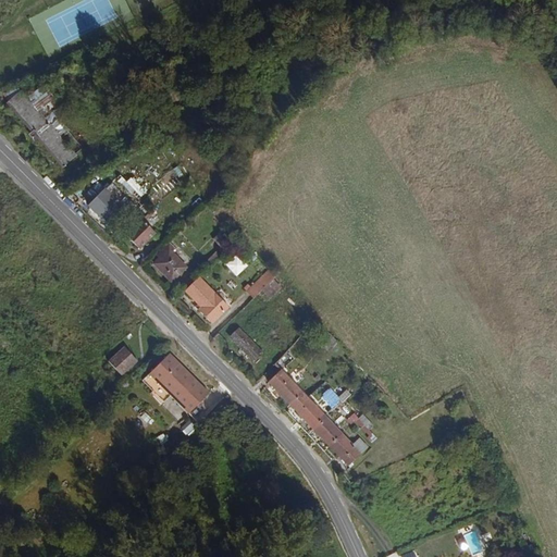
[(51,128),(45,121),(21,93),(9,103),(62,166),(74,156),(51,128)]
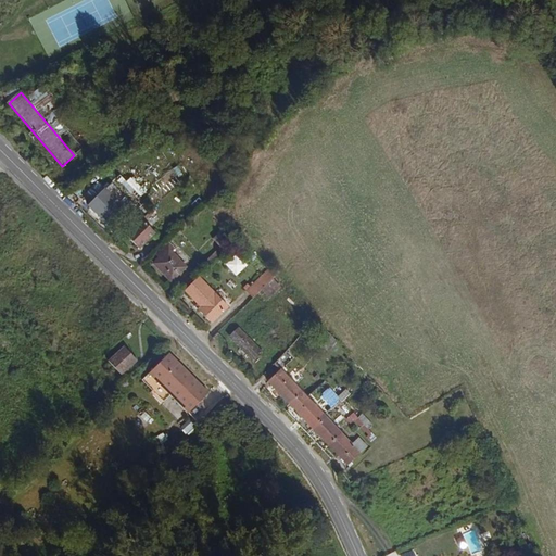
[(57,134),(75,155),(85,148),(59,117),(51,124),(58,131),(57,134)]
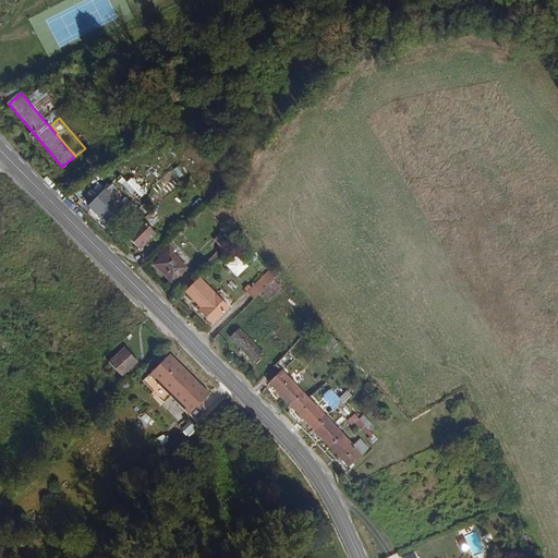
[(131,187),(121,177),(117,180),(136,201),(141,197),(131,187)]
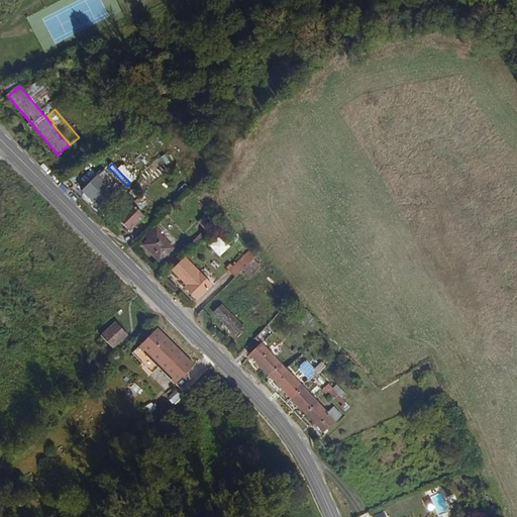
[(116,197),(97,177),(82,191),(101,211),(116,197)]
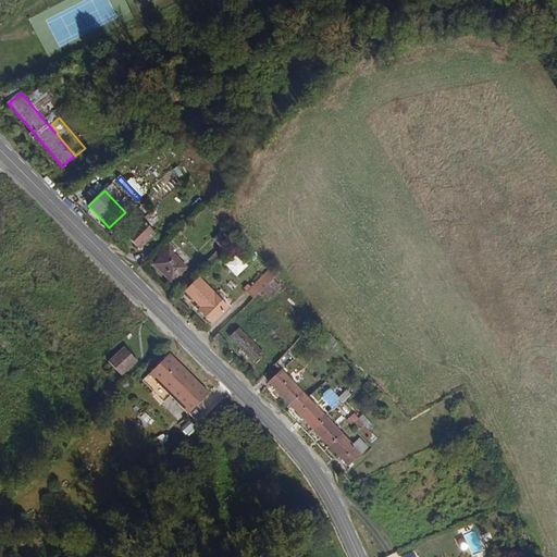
[(155,235),(145,224),(148,220),(146,217),(125,235),(138,249),(155,235)]
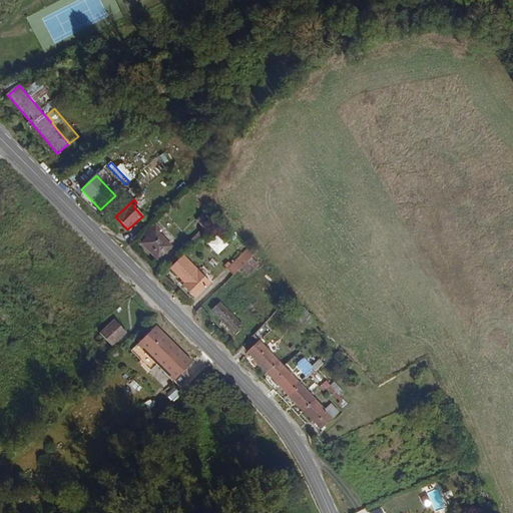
[(171,246),(158,232),(162,228),(157,222),(145,233),(148,236),(140,242),(156,261),(171,246)]
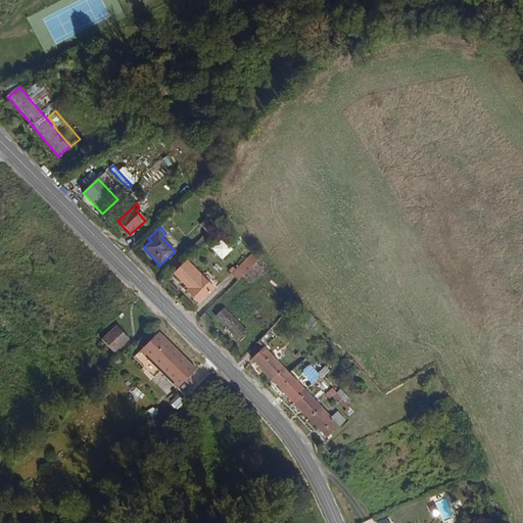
[(195,252),(206,241),(203,237),(191,247),(195,252)]
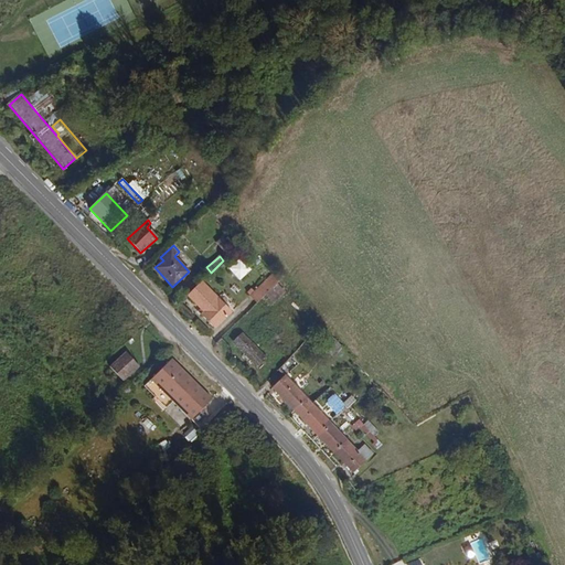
[(257,301),(280,279),(274,273),(251,295),(257,301)]
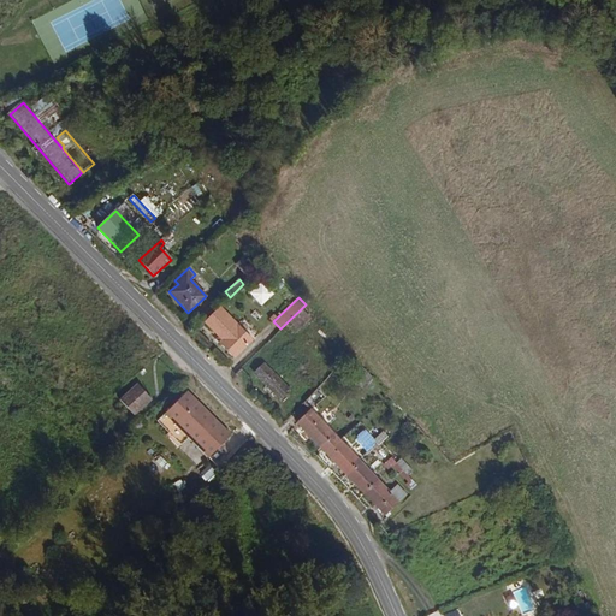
[(249,337),(240,326),(221,307),(207,320),(224,338),(223,341),(236,355),(253,341),(249,337)]
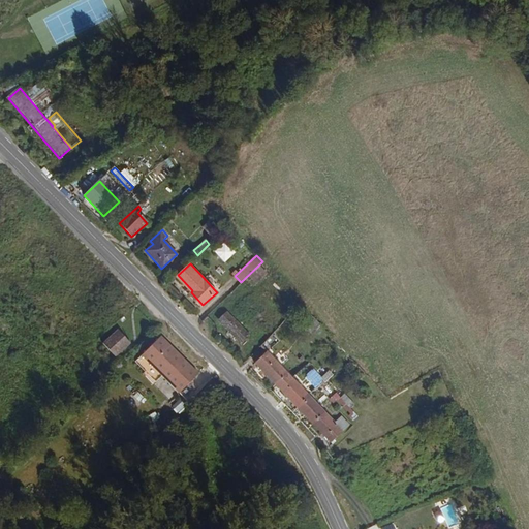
[(263,319),(246,301),(242,305),(246,310),(248,308),(254,315),(252,316),(258,323),(263,319)]
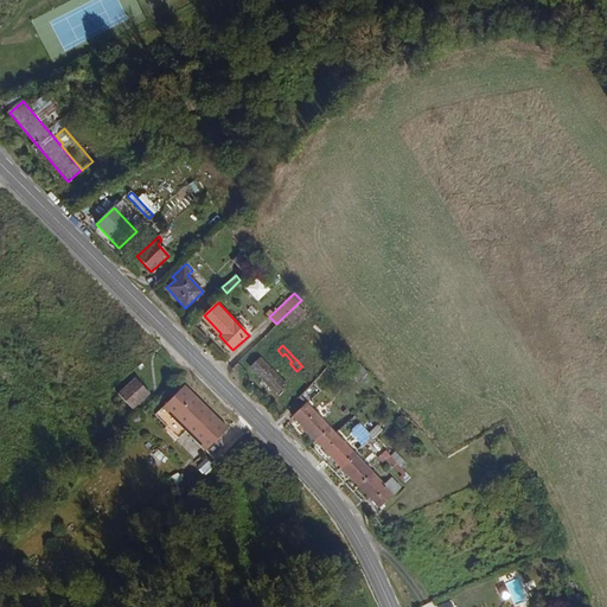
[(287,384),(260,356),(249,366),(275,394),(287,384)]
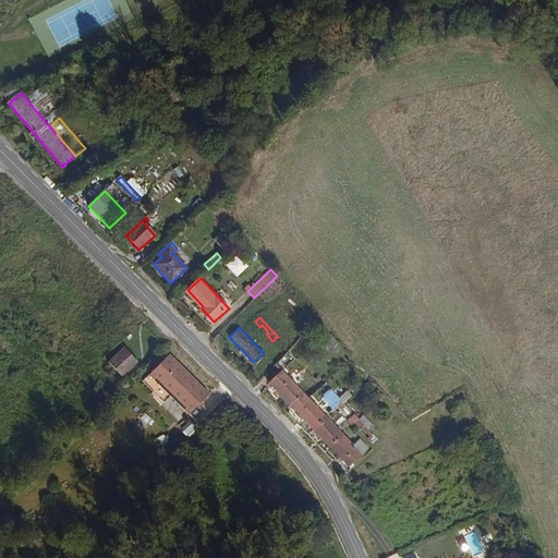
[(317,354),(306,344),(298,353),(304,361),(307,363),(317,354)]
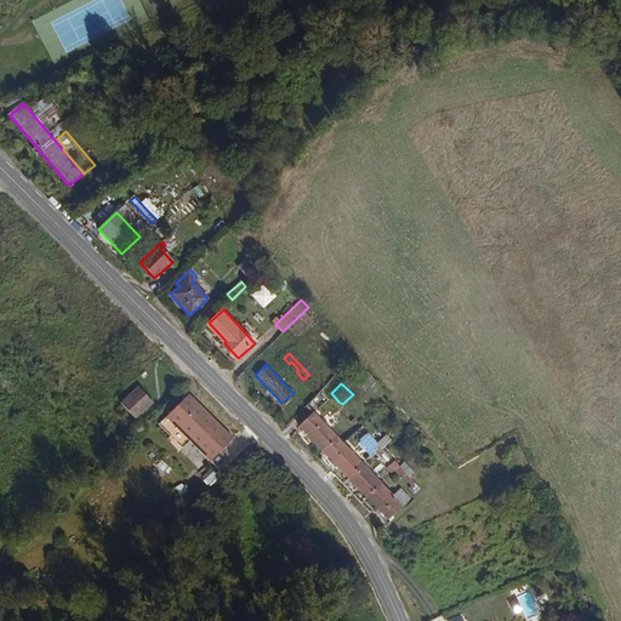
[(140,387),(123,402),(137,419),(154,405),(140,387)]
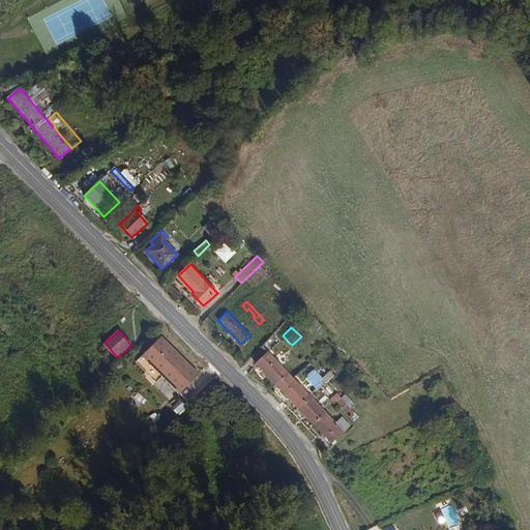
[(292,345),(289,343),(283,335),(278,340),(299,361),(303,358),(292,345)]
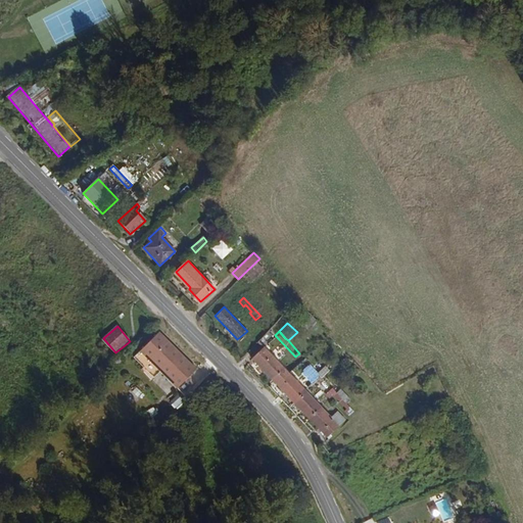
[(178,388),(198,370),(159,332),(141,349),(161,370),(164,374),(178,388)]
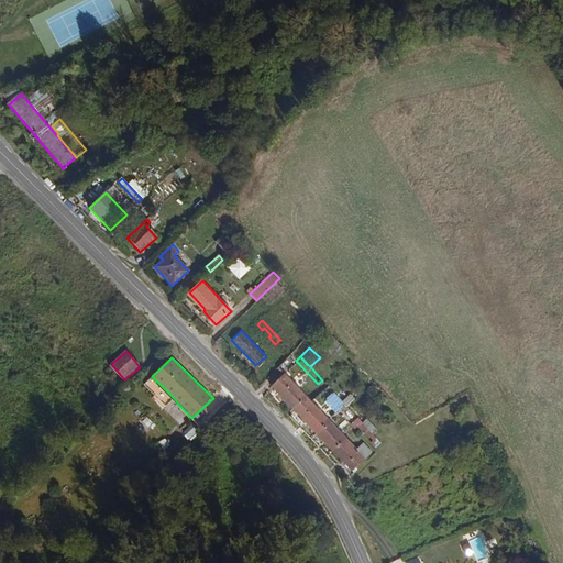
[(310,400),(284,374),(272,387),(293,408),(298,403),(302,408),(310,400)]
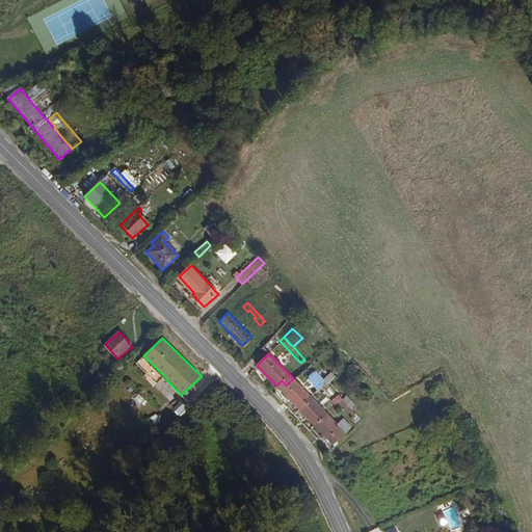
[(164,376),(143,355),(136,363),(157,383),(164,376)]
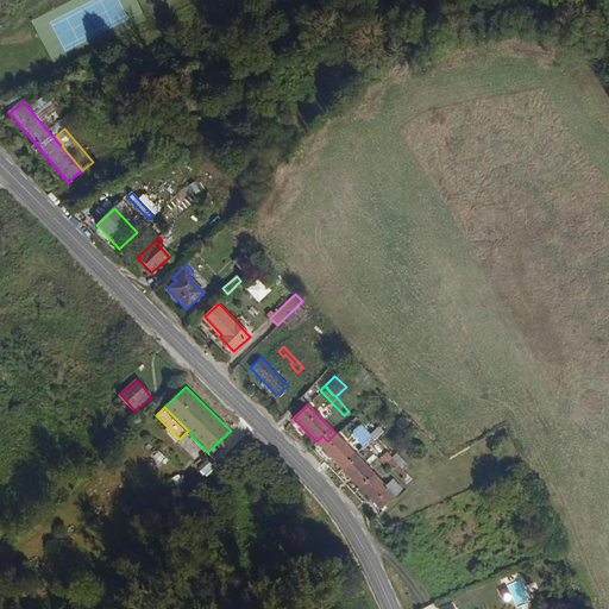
[(372,438),(360,425),(352,433),(364,446),(372,438)]
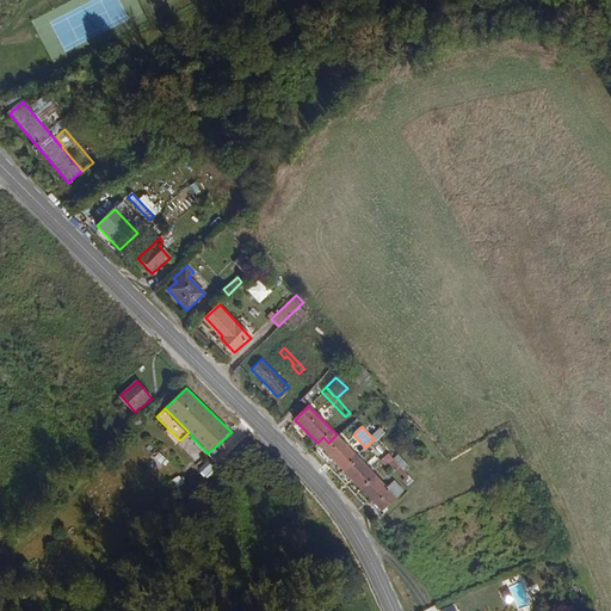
[(357,456),(337,434),(328,443),(323,437),(318,443),(345,470),(358,457),(357,456)]
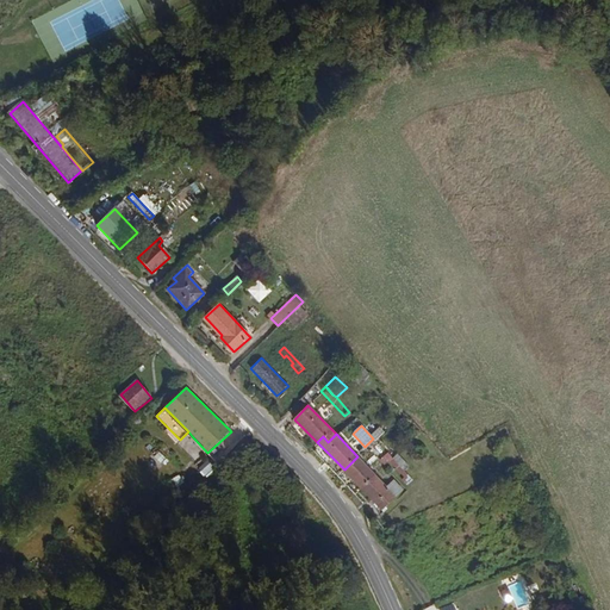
[(390,453),(388,452),(380,460),(384,464),(392,455),(390,453)]
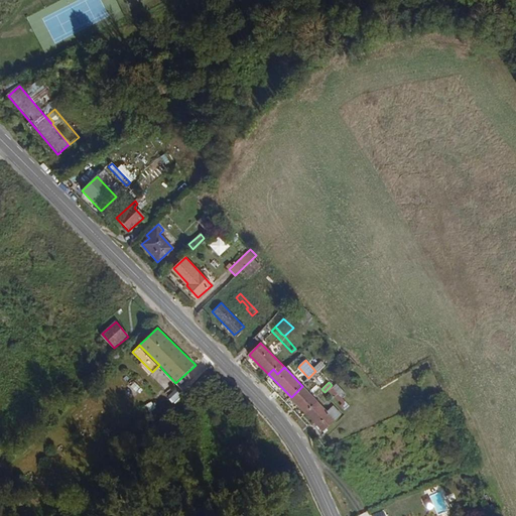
[(341,391),(335,385),(332,388),(338,394),(341,391)]
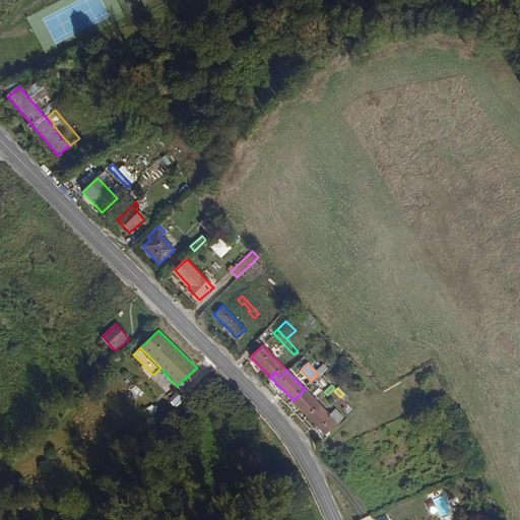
[(319,404),(305,389),(294,400),(308,415),(319,404)]
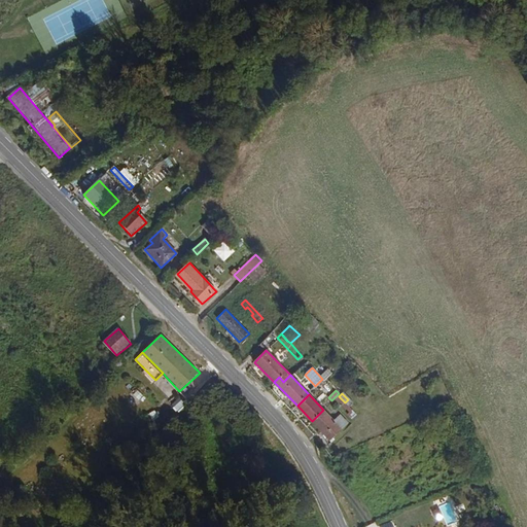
[(345,402),(339,396),(337,398),(354,417),(356,415),(350,408),(345,402)]
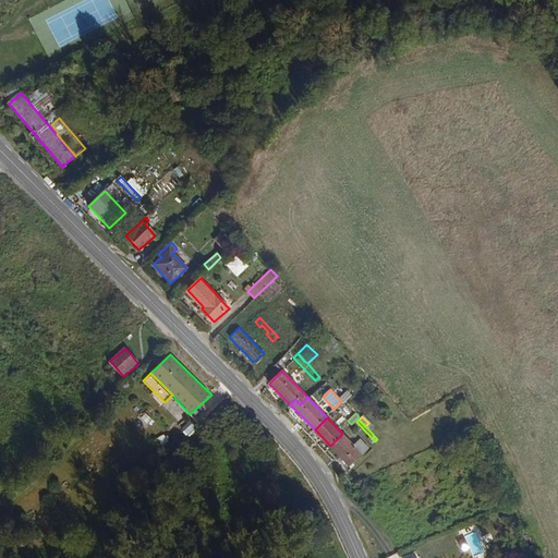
[(187,438),(197,427),(193,422),(182,432),(187,438)]
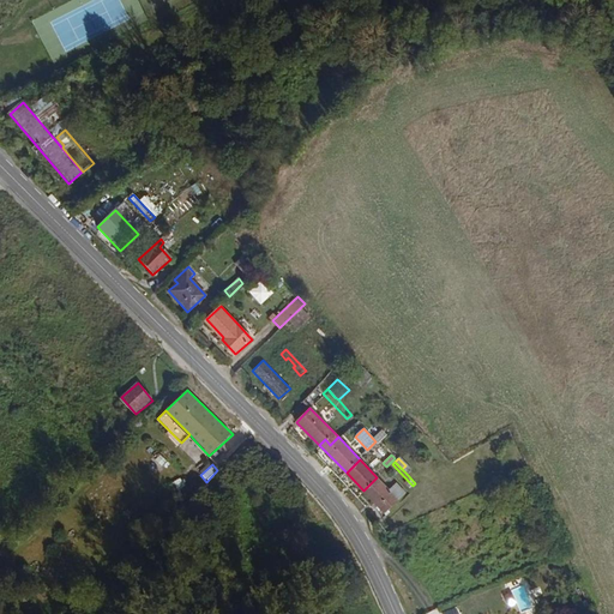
[(407,491),(397,481),(390,489),(377,477),(363,491),(385,512),(407,491)]
